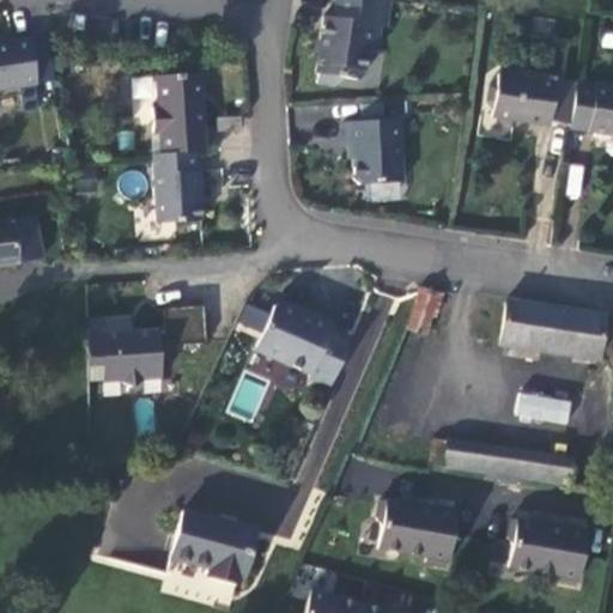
[(393,36),(398,10),(345,2),(341,26),(331,25),(323,82),(326,82),(323,92),(339,95),(351,87),(364,89),(372,85),(376,61),(383,62),(387,36),(393,36)]
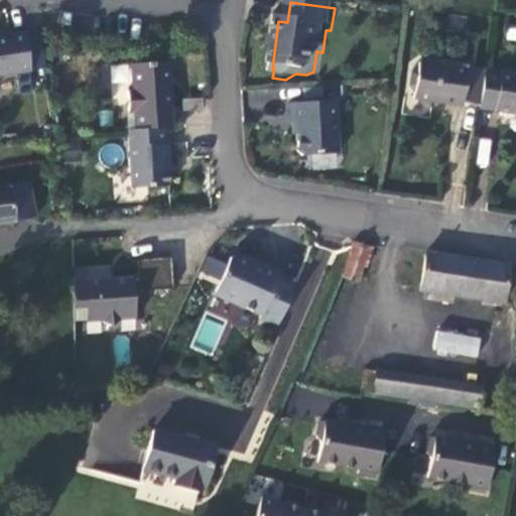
[(37,82),(33,44),(21,46),(16,43),(0,44),(0,92),(7,86),(37,82)]
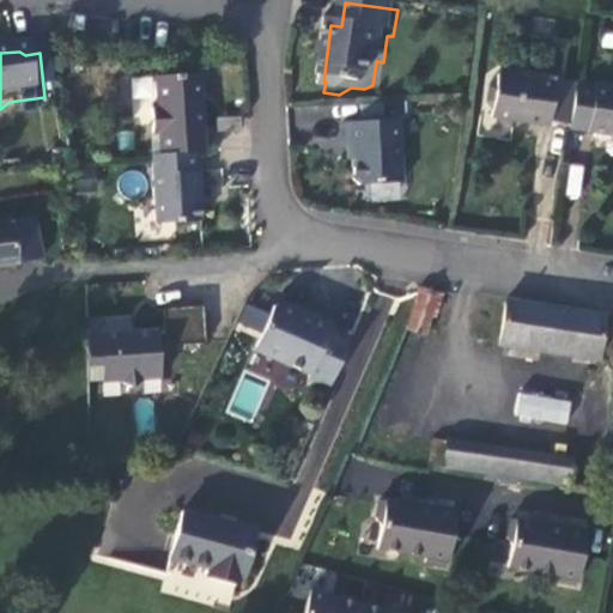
[(132,77),(133,99),(156,98),(153,76),(132,77)]
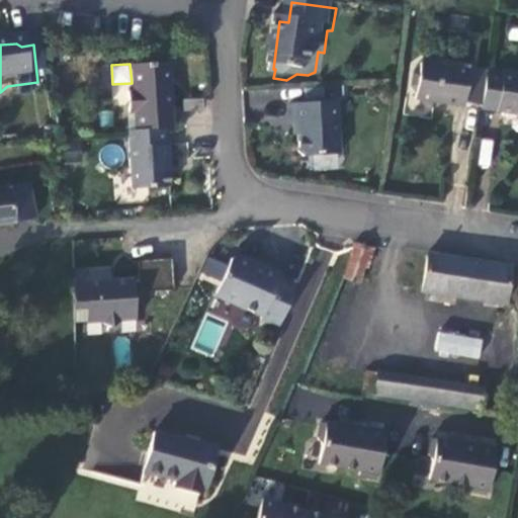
[(466,114),(488,117),(494,78),(494,76),(481,74),(477,77),(426,69),(424,82),(415,89),(413,100),(418,105),(417,111),(459,117),(466,114)]
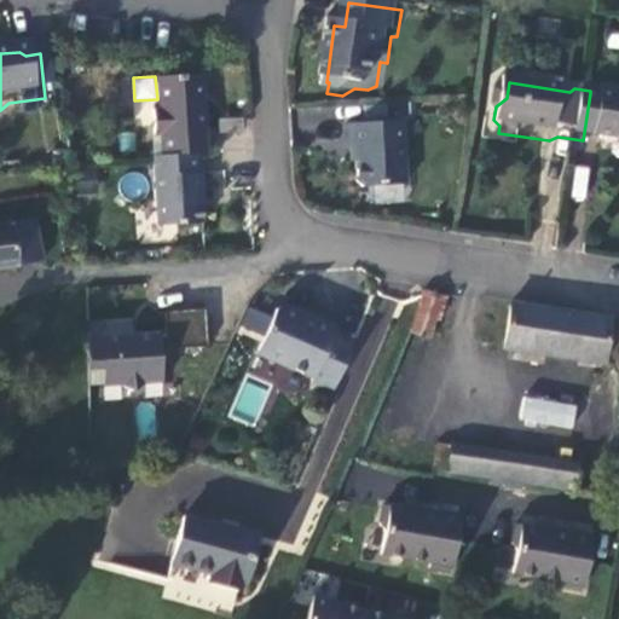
[(171,149),(172,168),(208,165),(223,163),(220,142),(215,143),(210,88),(166,92),(168,121),(161,122),(163,149),(171,149)]
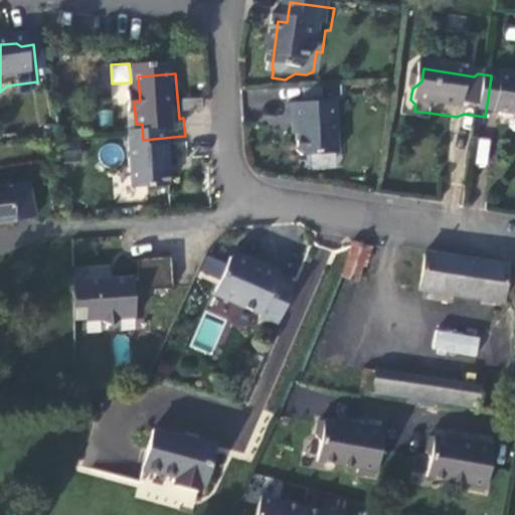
[(514,79),(513,81),(491,77),(485,117),(485,120),(514,124),(514,79)]
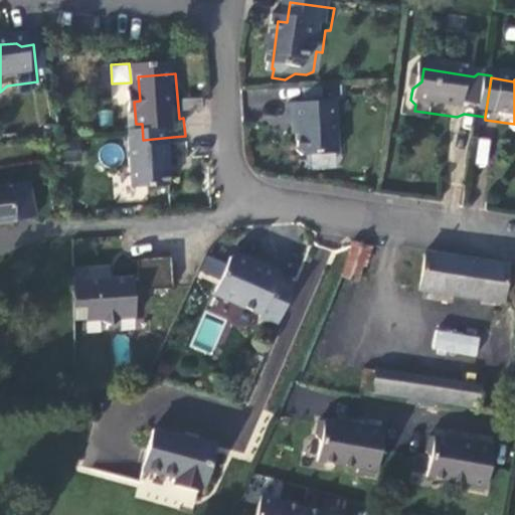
[(341,108),(295,110),(296,131),(302,131),(303,158),(309,162),(344,161),(341,108)]
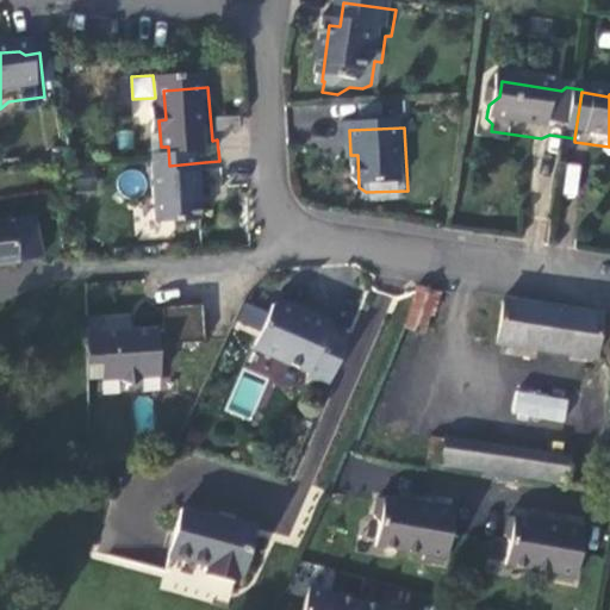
[(206,180),(205,162),(169,166),(162,166),(168,235),(212,231),(211,209),(212,204),(211,186),(206,180)]
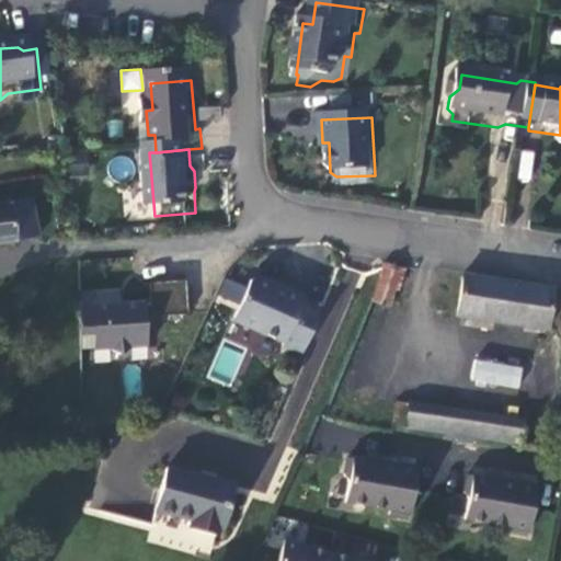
[(522,150),(518,181),(531,182),(534,151),(522,150)]
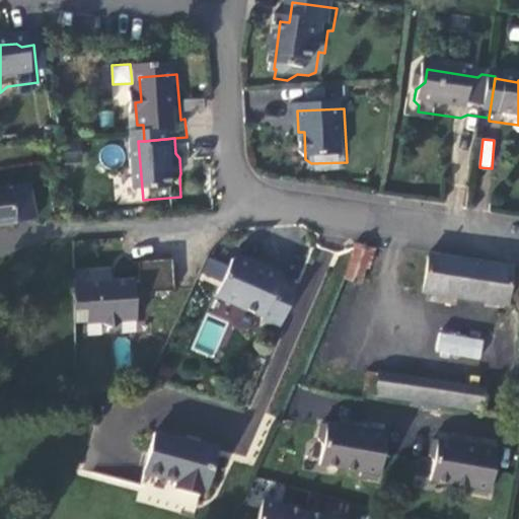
[(0,237),(41,232),(36,194),(0,199),(0,237)]
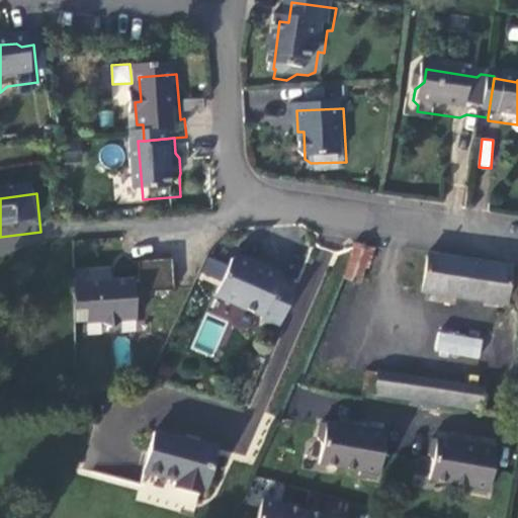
[(363,287),(375,250),(359,247),(348,281),(363,287)]
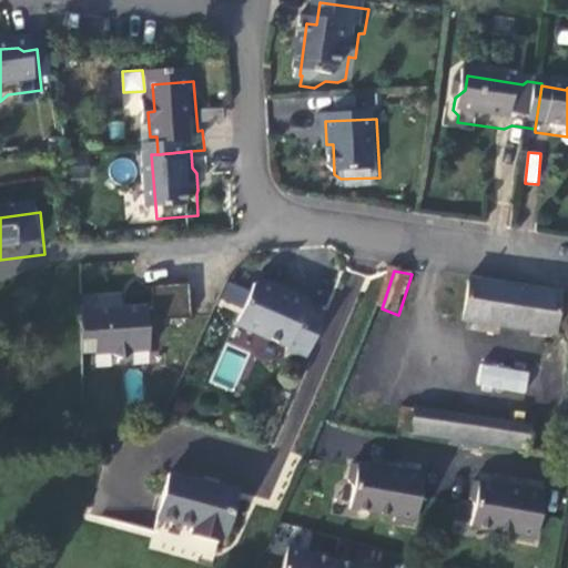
[(306,297),(256,279),(239,326),(288,345),(301,312),(306,297)]
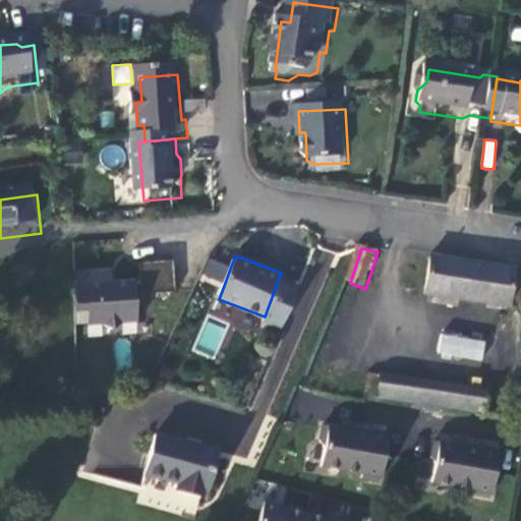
[(209,256),(199,280),(219,287),(227,265),(209,256)]
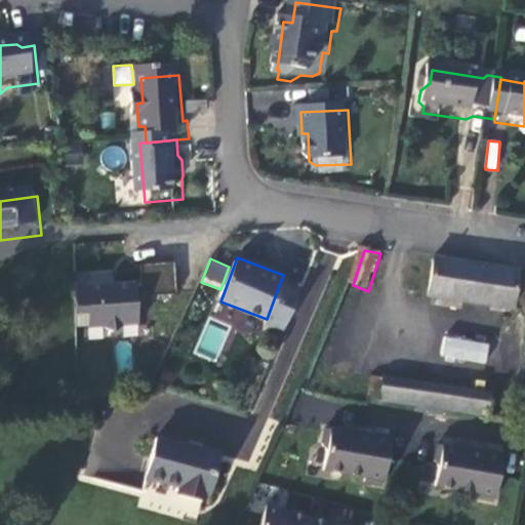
[(140,263),(142,293),(175,292),(174,261),(140,263)]
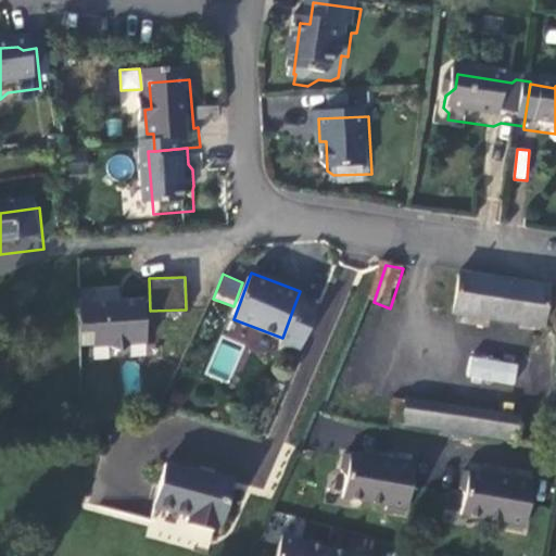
[(542,331),(548,290),(462,278),(455,318),(542,331)]
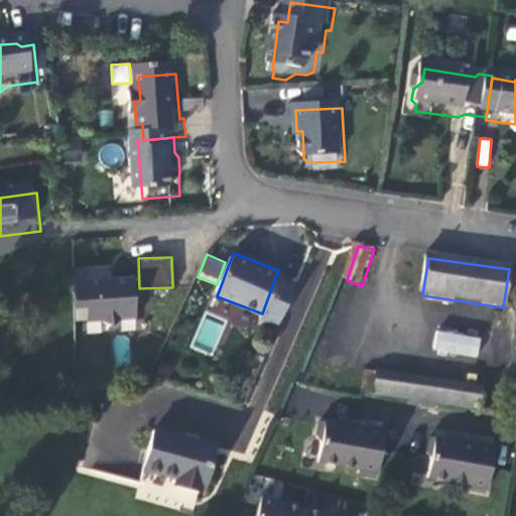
[(110,265),(76,268),(80,320),(135,316),(132,275),(111,277),(110,265)]
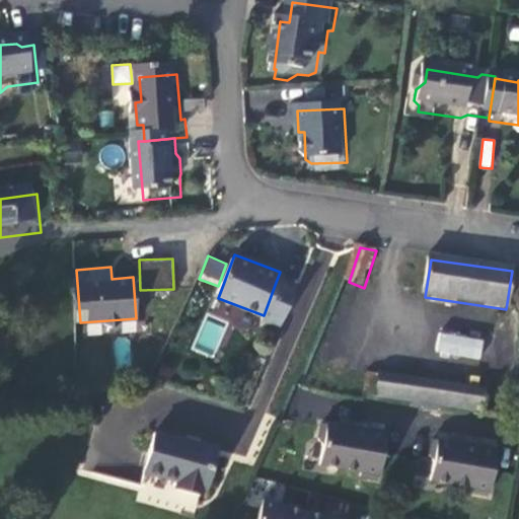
[(295,292),(275,285),(264,315),(262,320),(282,327),(295,292)]
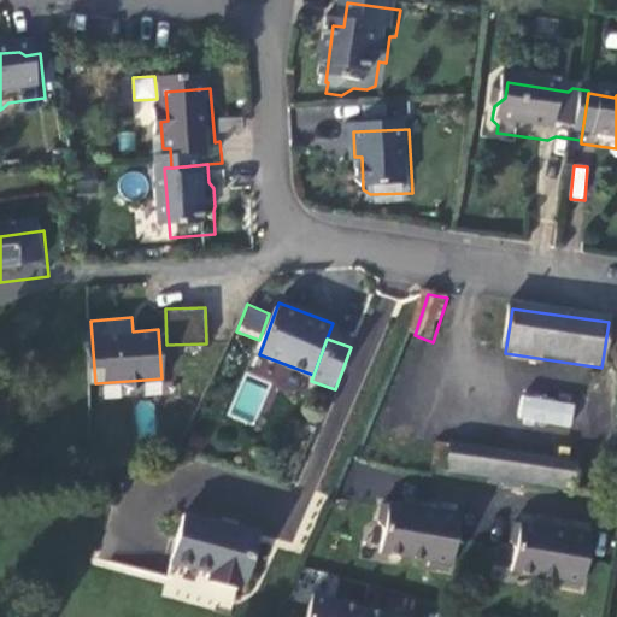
[(521,395),(518,422),(571,427),(574,400),(521,395)]
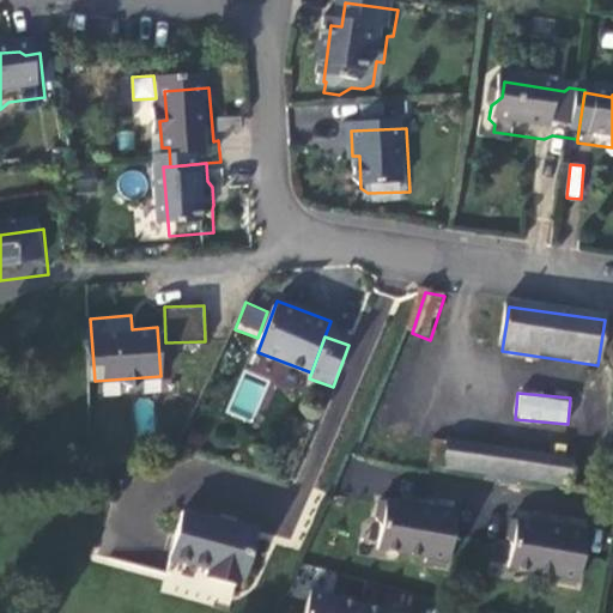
[(493,474),(492,484),(523,489),(525,479),(575,486),(578,460),(450,442),(447,467),(493,474)]
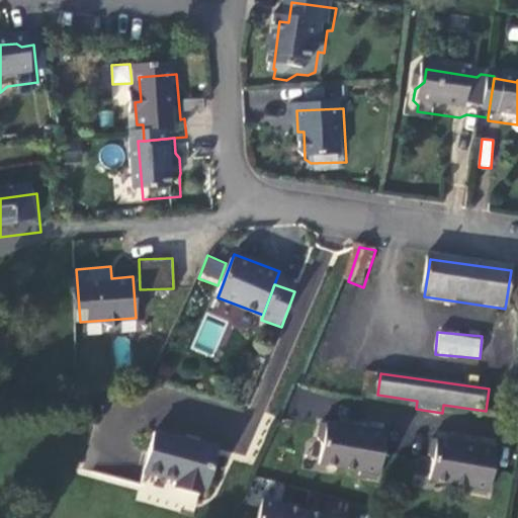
[(354,432),(325,427),(322,443),(326,448),(323,467),(364,475),(363,480),(380,483),(381,478),(383,478),(390,438),(389,438),(389,435),(355,430),(354,432)]
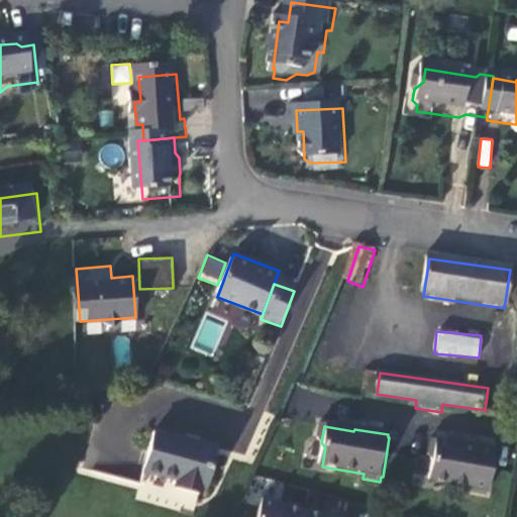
[(491,492),(492,492),(499,452),(498,451),(498,449),(464,443),(463,446),(434,441),(432,457),(436,462),(432,482),(474,489),(473,493),(490,496),(491,492)]
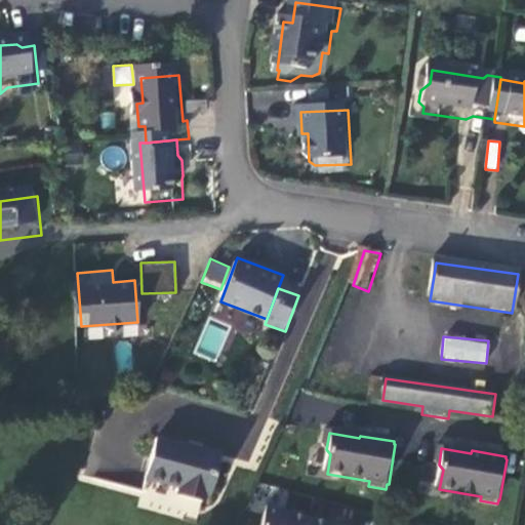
[(223,461),(160,449),(148,505),(206,517),(208,506),(214,501),(223,461)]
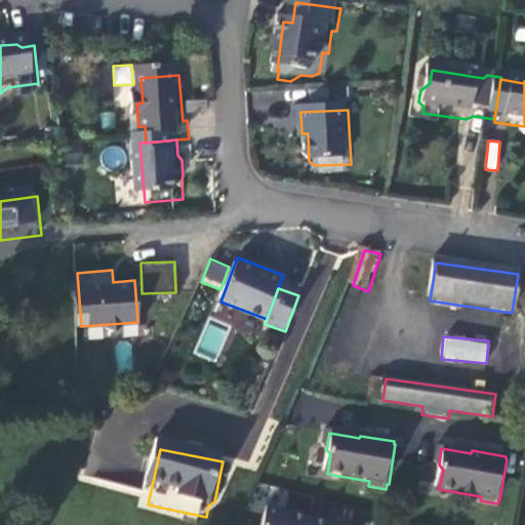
[(325,524),(271,511),(267,524),(325,524)]
